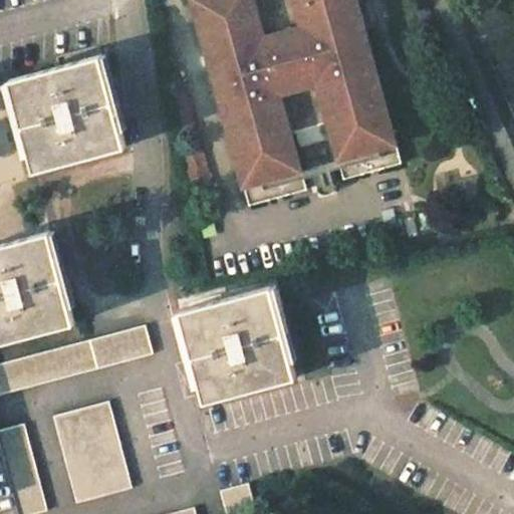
[(194,0),(251,203),(307,188),(292,129),(328,118),(344,176),(403,160),(357,0),(194,0)]
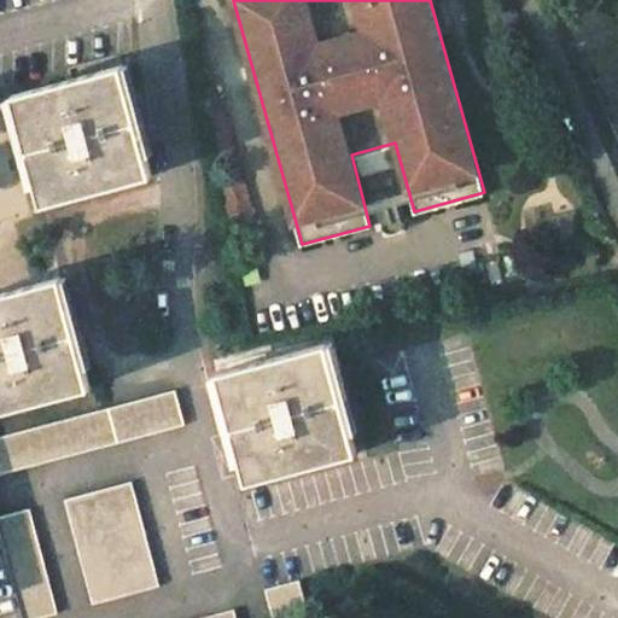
[(11,95),(41,207),(152,176),(122,65),(11,95)]
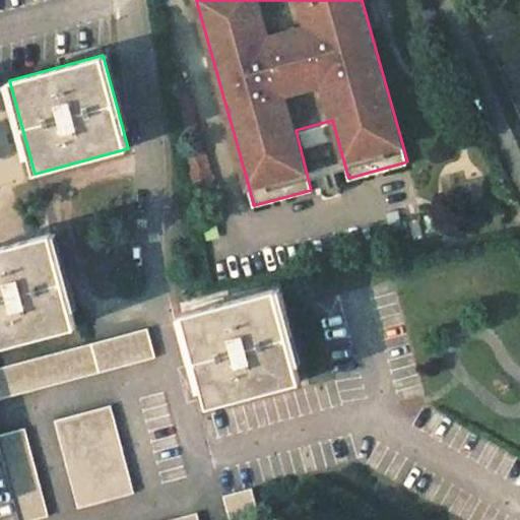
[(0,247),(0,346),(76,326),(51,234),(0,247)]
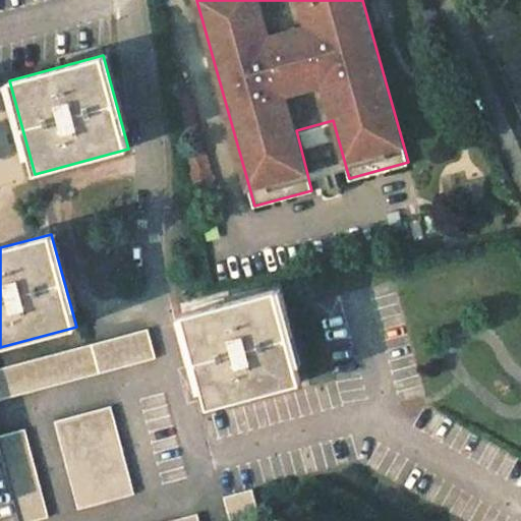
[(182,313),(208,407),(301,382),(277,289),(182,313)]
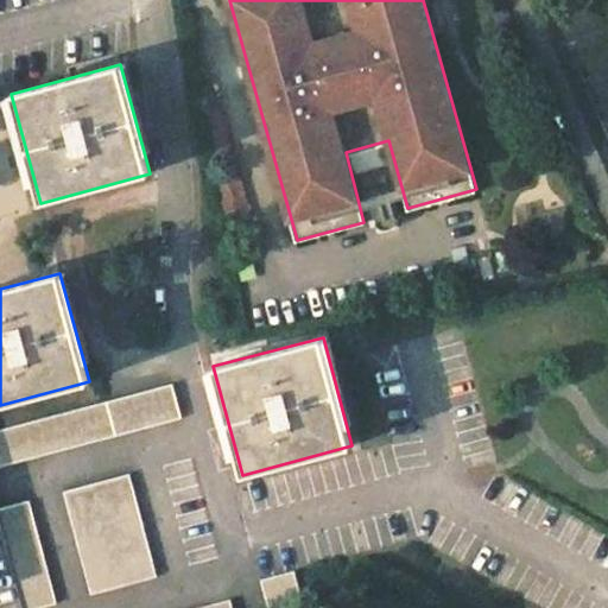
[(0,430),(0,467),(182,418),(172,384),(0,430)]
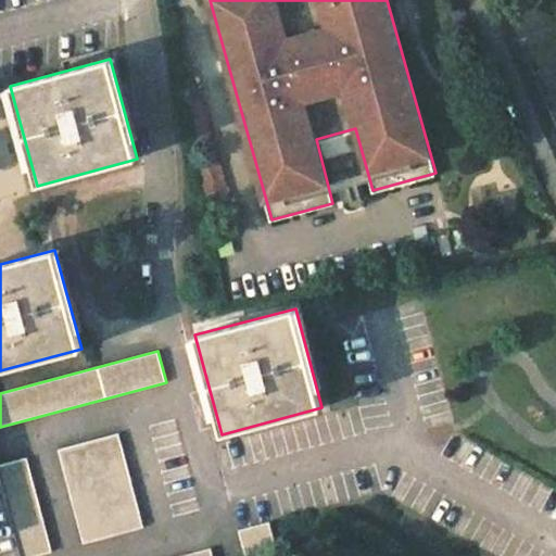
[(58,450),(84,543),(143,528),(118,432),(58,450)]
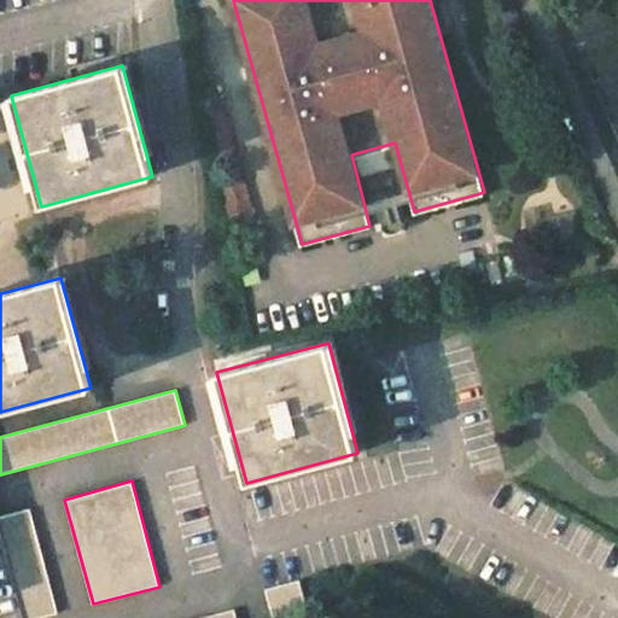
[(0,517),(0,535),(22,617),(40,617),(58,613),(29,508),(0,517)]
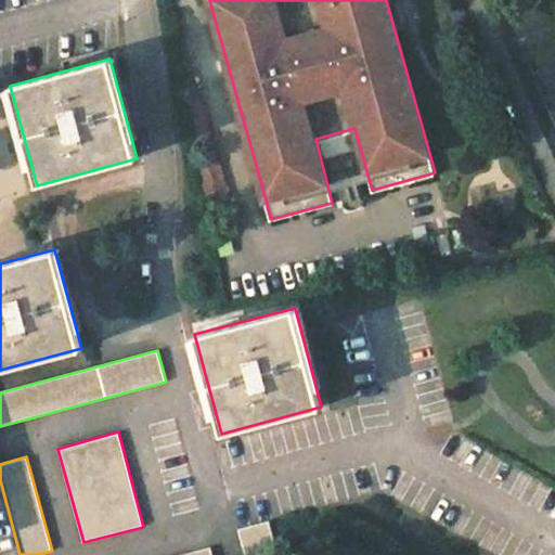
[(237,528),(248,554),(258,554),(276,549),(269,520),(237,528)]
